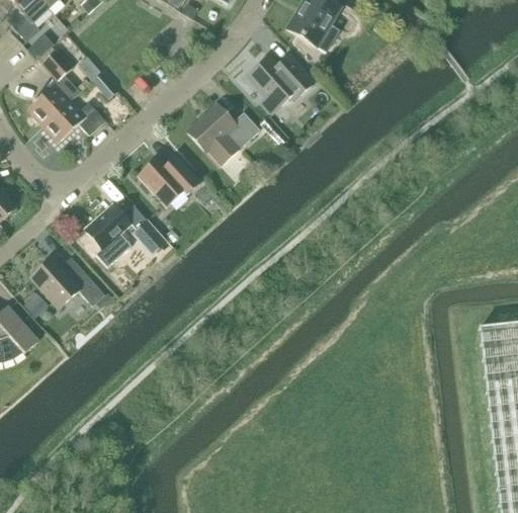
[(32,21),(38,15),(49,6),(42,0),(11,0),(18,8),(6,18),(26,39),(38,28),(32,21)]
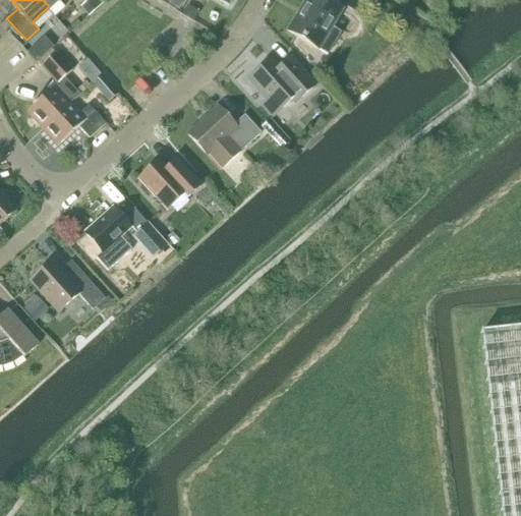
[(88,12),(102,0),(80,0),(78,2),(88,12)]
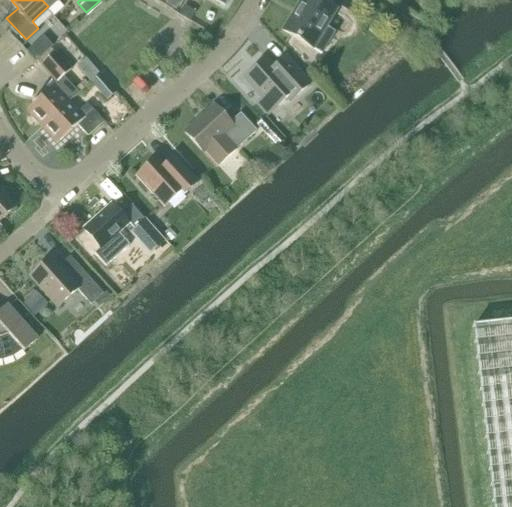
[(301,0),(285,28),(313,45),(326,24),(337,6),(327,0),(301,0)]
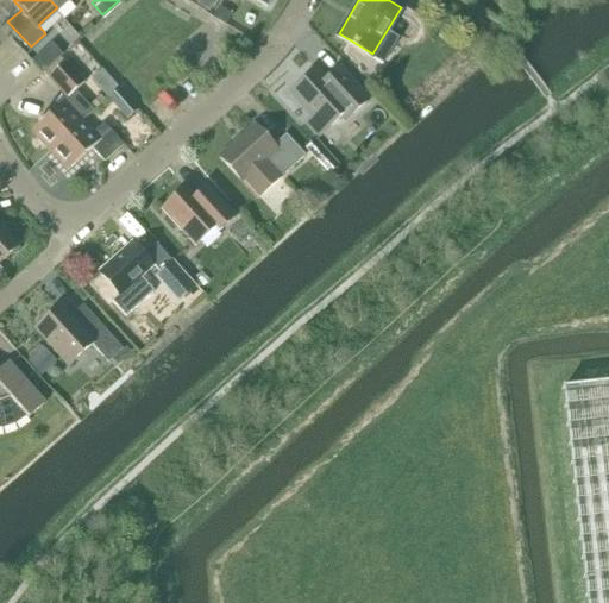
[(403,0),(402,2),(420,14),(428,0),(403,0)]
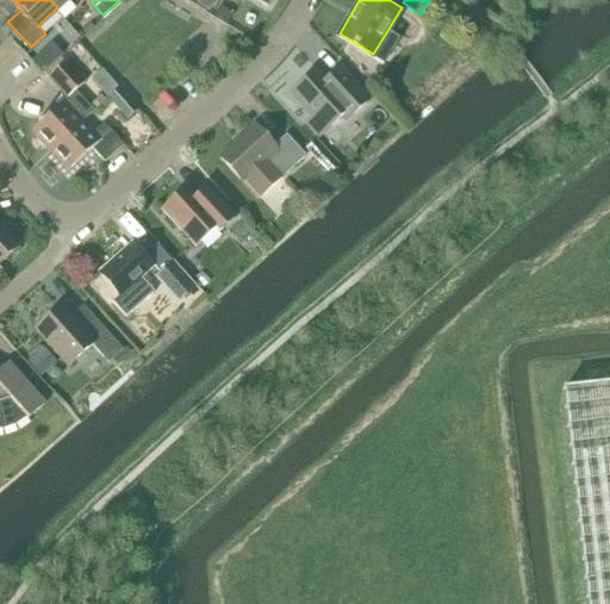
[(232,10),(218,2),(212,14),(225,22),(232,10)]
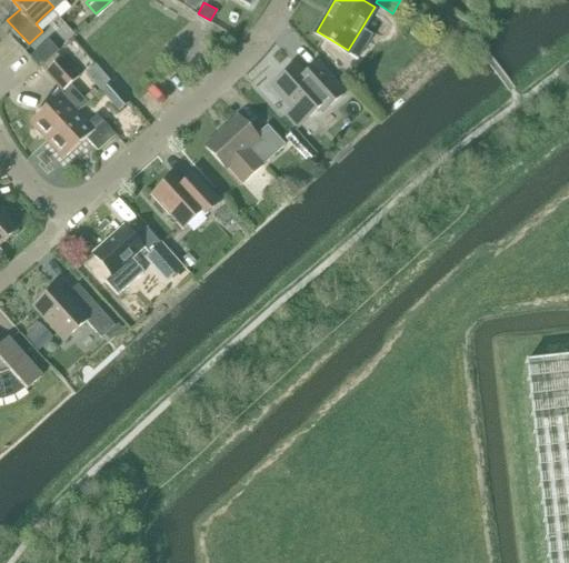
[(40,44),(29,54),(40,66),(41,63),(50,56),(40,44)]
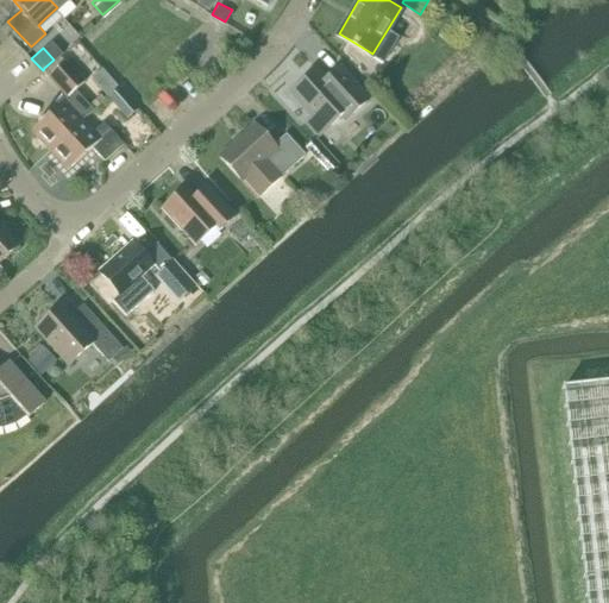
[(82,118),(93,108),(75,87),(85,79),(66,57),(48,73),(67,94),(63,98),(63,96),(31,126),(50,146),(82,118)]
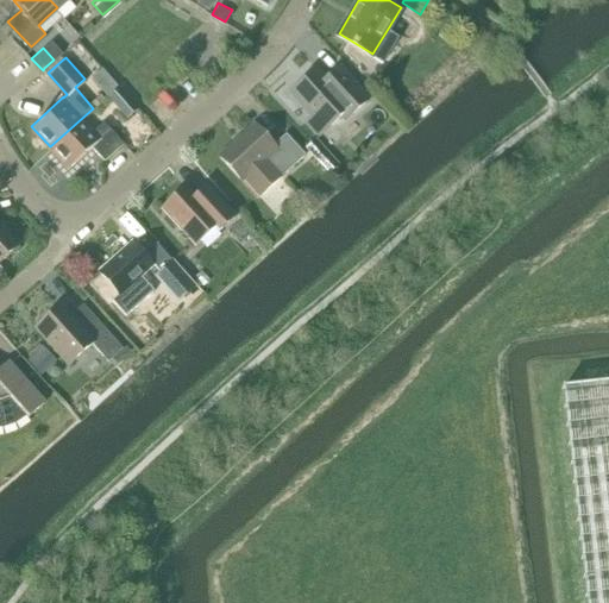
[(370,96),(340,64),(327,76),(318,66),(292,89),(313,113),(306,119),(319,133),(351,105),(355,110),(370,96)]
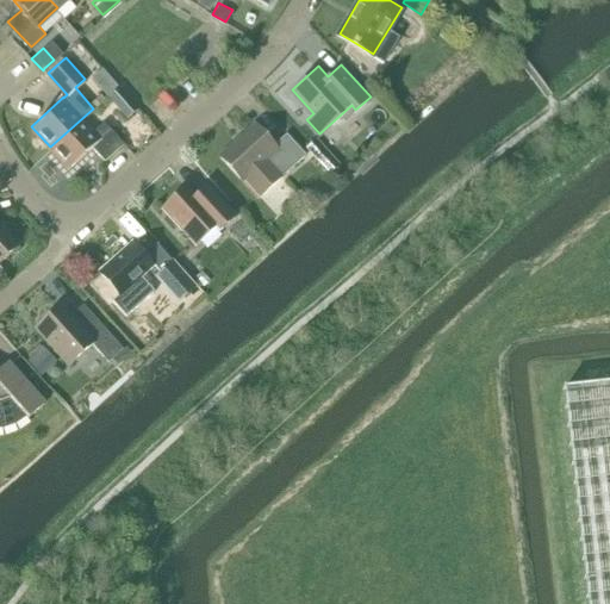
[(138,105),(119,83),(109,93),(128,114),(138,105)]
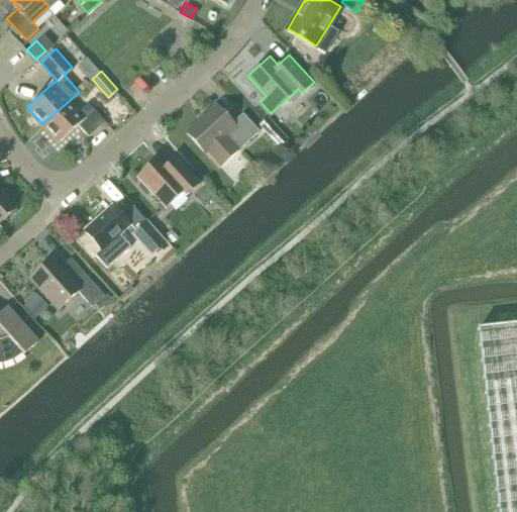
[(78,109),(70,100),(42,124),(58,140),(78,122),(88,133),(104,119),(93,107),(87,101),(78,109)]
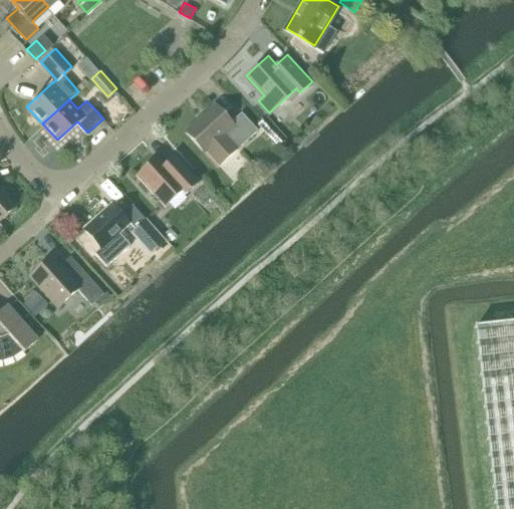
[(258,129),(242,110),(231,120),(215,102),(186,131),(205,151),(218,165),(237,148),(258,129)]
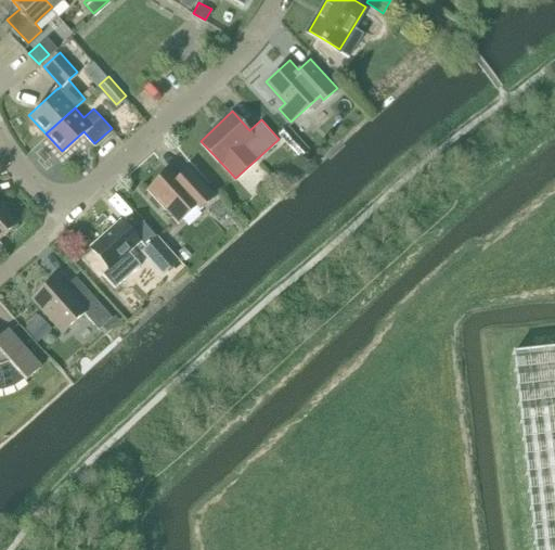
[(286,125),(279,131),(300,156),(308,149),(286,125)]
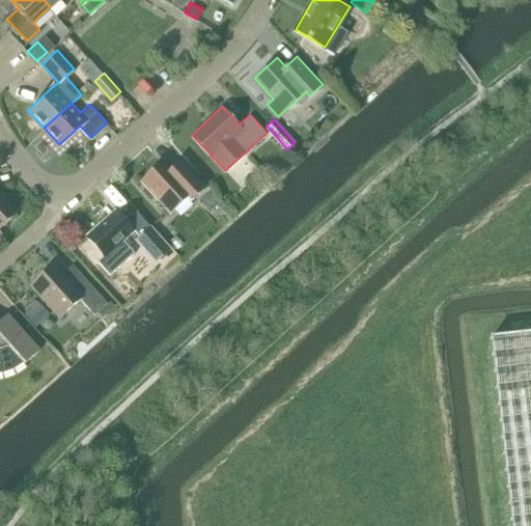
[(191,193),(193,197),(205,187),(182,160),(170,170),(162,162),(142,181),(170,212),(191,193)]
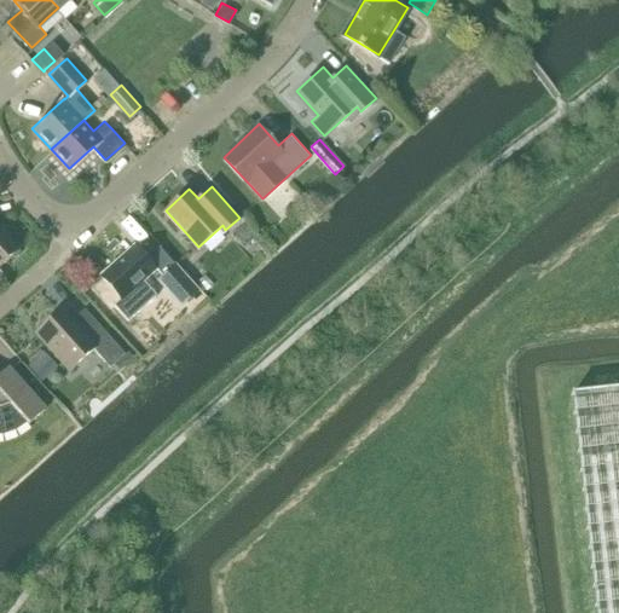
[(0,273),(3,272),(0,269),(0,264),(18,247),(0,226),(0,273)]
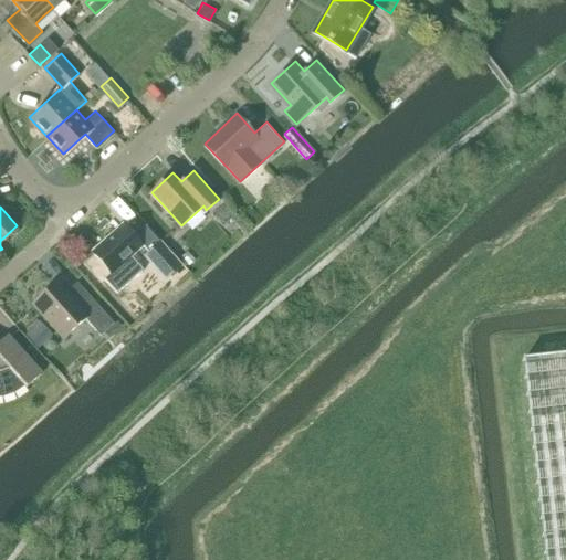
[(123,222),(92,250),(111,271),(104,276),(117,291),(144,267),(132,254),(138,249),(144,254),(159,240),(144,223),(133,233),(123,222)]
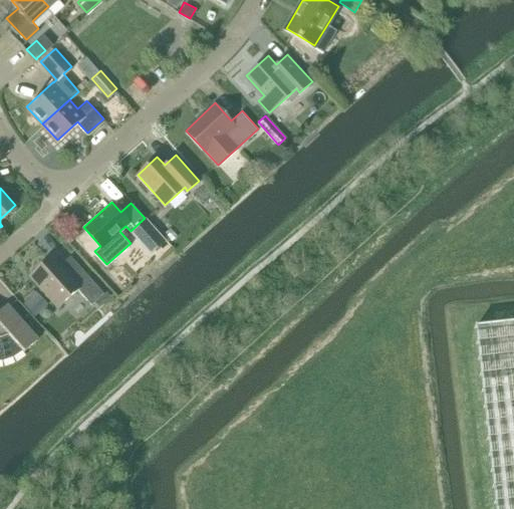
[(145,218),(131,231),(149,250),(162,237),(145,218)]
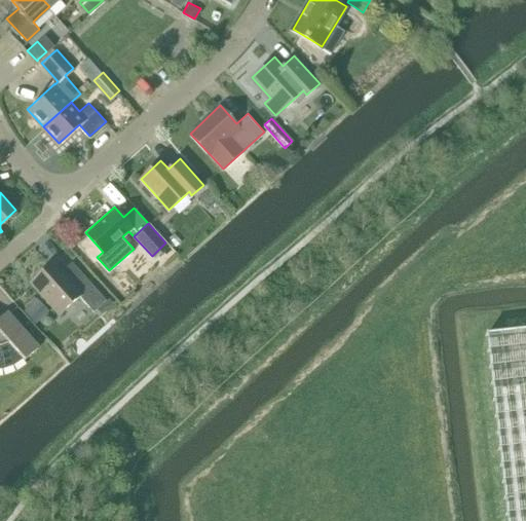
[(98,289),(72,261),(60,271),(52,262),(32,281),(63,312),(81,295),(85,300),(95,309),(106,298),(98,289)]
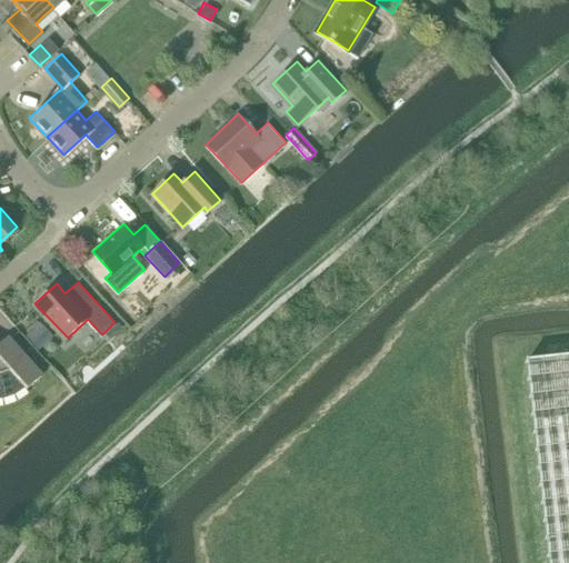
[(32,327),(25,334),(38,349),(46,342),(32,327)]
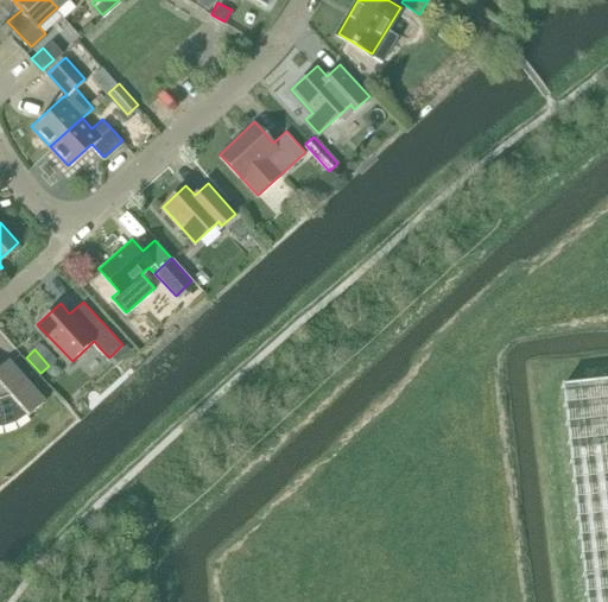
[(0,420),(2,422),(14,417),(25,410),(29,414),(44,400),(8,360),(0,367),(0,420)]
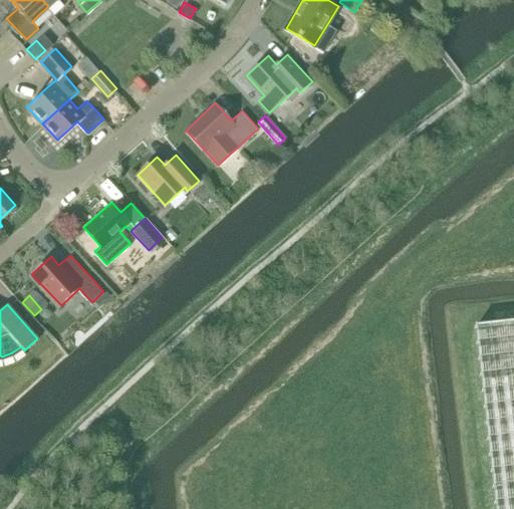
[(513,508),(513,320),(471,325),(492,508),(513,508)]
